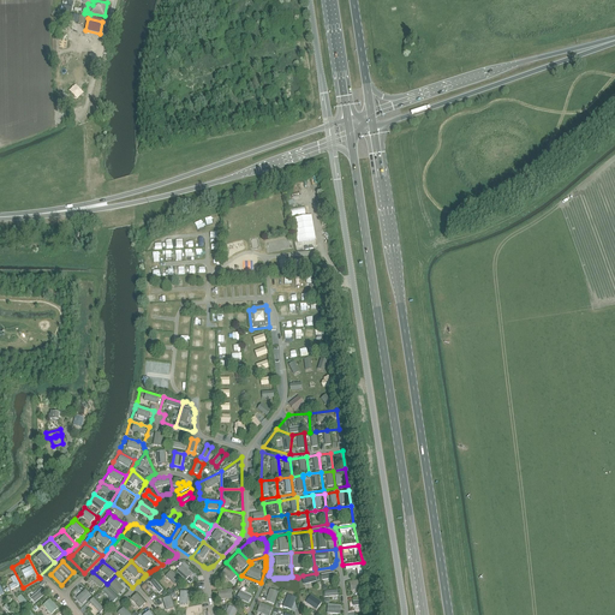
[(180,561),(169,567),(178,574),(185,580),(185,585),(196,584),(196,583),(202,581),(201,574),(201,573),(197,569),(186,561),(185,561),(184,561),(183,561),(180,561)]
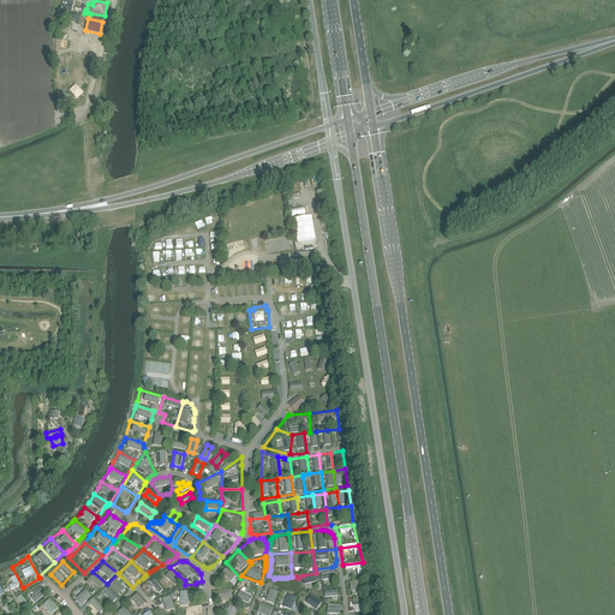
[(363,562),(342,565),(345,583),(365,579),(363,562)]
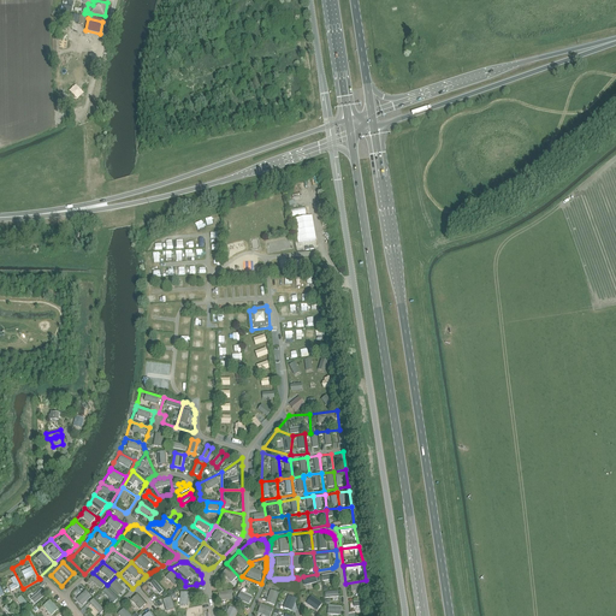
[(9,570),(0,574),(0,584),(6,597),(23,588),(12,568),(9,570)]
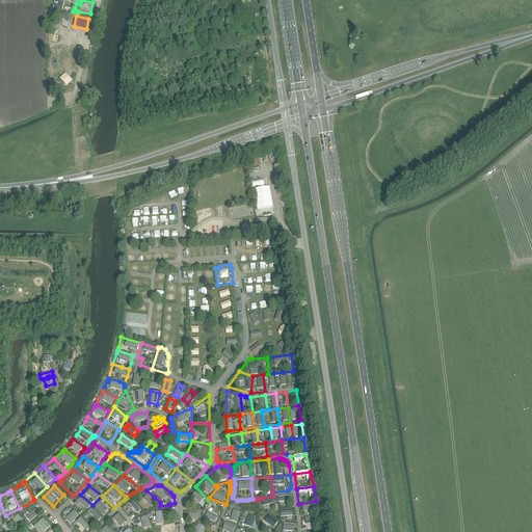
[(132,499),(147,514),(148,514),(153,510),(158,506),(160,506),(160,502),(154,497),(147,490),(138,496),(137,496),(135,498),(132,499)]
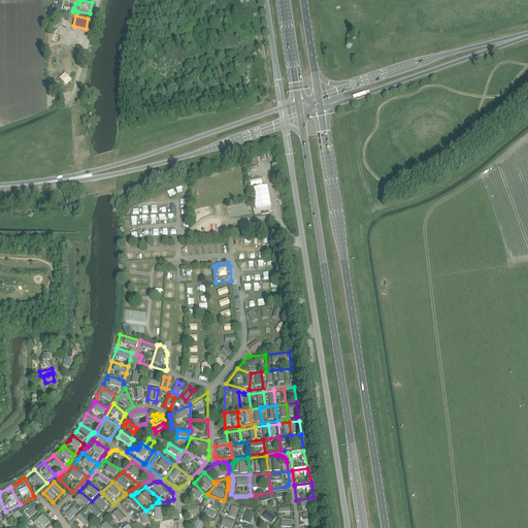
[(279,492),(274,494),(276,505),(293,503),(291,493),(290,491),(288,490),(279,492)]
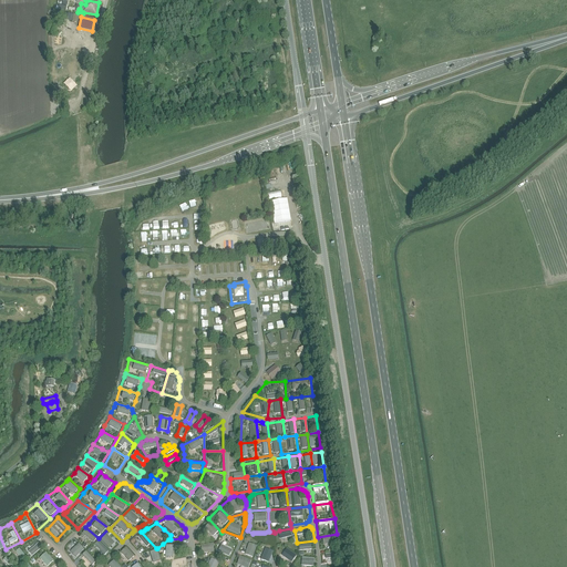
[(80,544),(86,550),(98,539),(99,538),(85,527),(74,537),(80,544)]
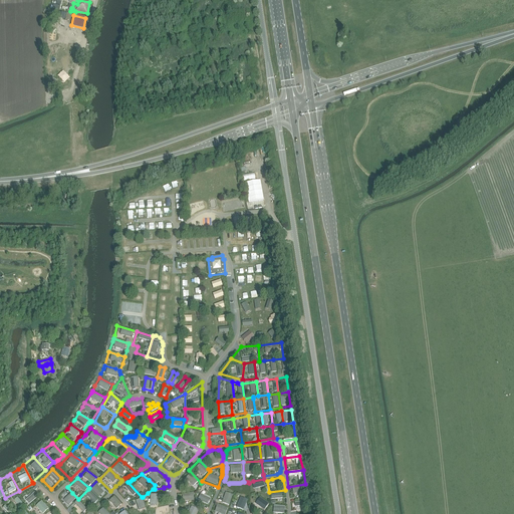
[(98,479),(89,488),(88,489),(96,497),(100,501),(105,496),(110,491),(99,480),(98,479)]
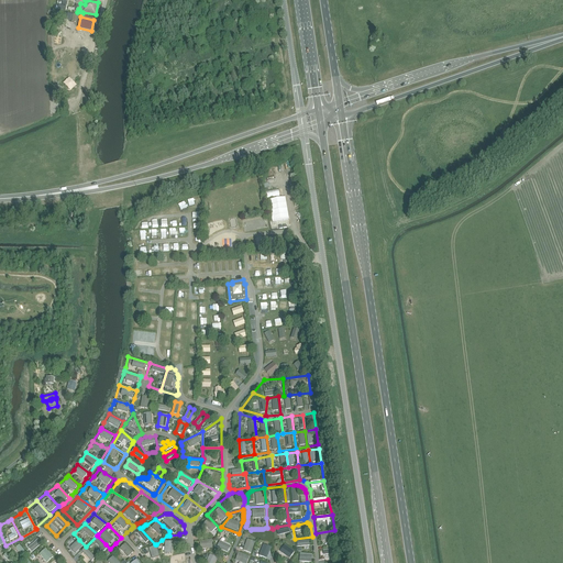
[(293,527),(289,525),(277,527),(273,529),(274,531),(274,533),(275,540),(279,540),(297,553),(295,539),(293,527)]
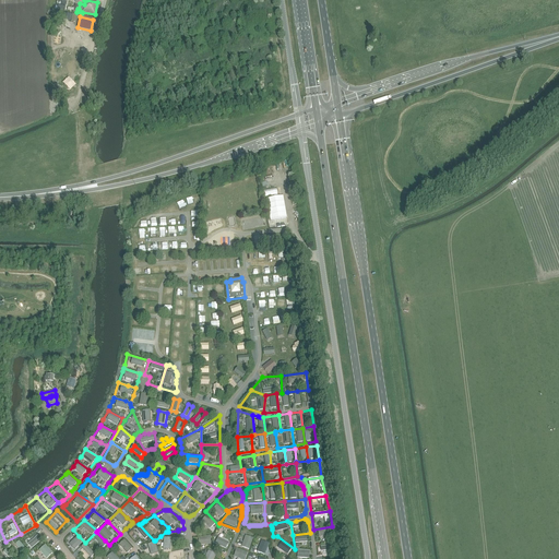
[(237,530),(219,523),(218,525),(214,535),(213,544),(227,551),(237,530)]
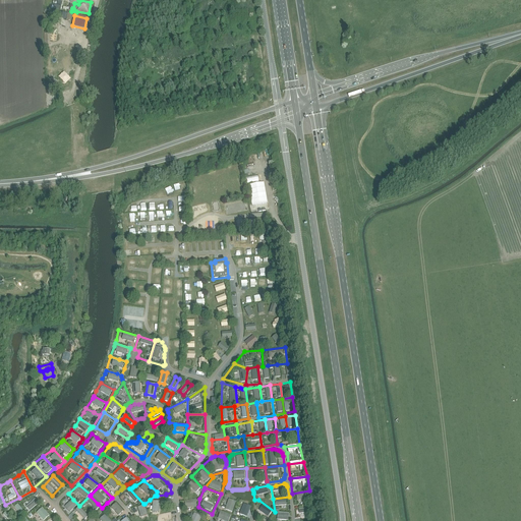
[(143,504),(129,488),(120,497),(120,498),(120,499),(129,509),(130,509),(137,506),(143,504)]
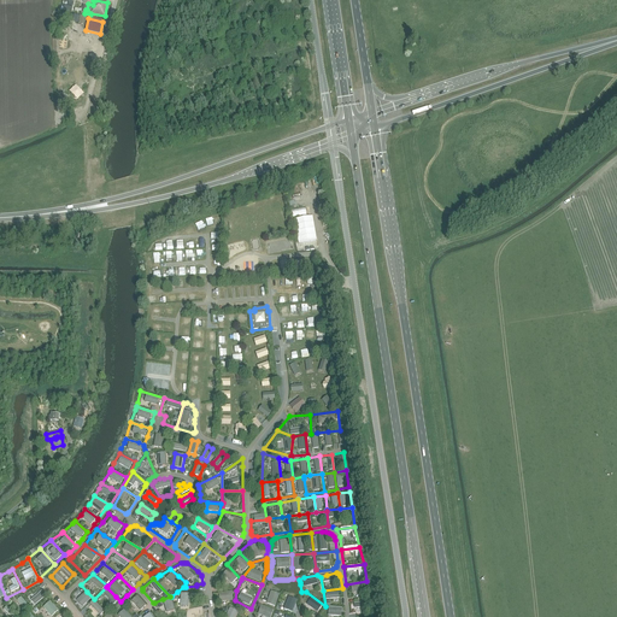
[(366,581),(346,585),(348,599),(368,595),(369,594),(366,581)]
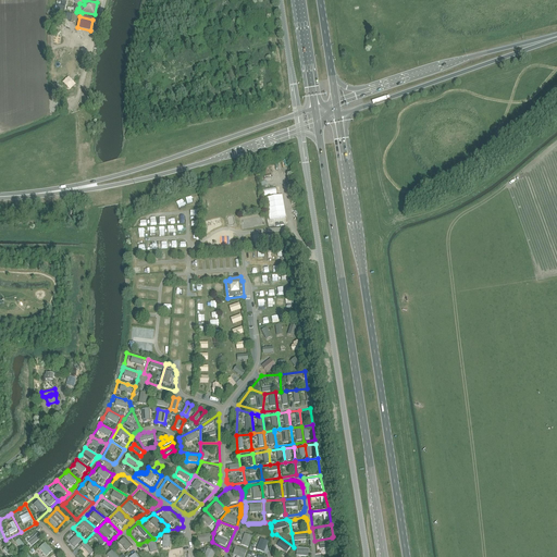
[(247,529),(242,527),(233,545),(248,551),(255,533),(254,533),(252,533),(248,530),(247,529)]
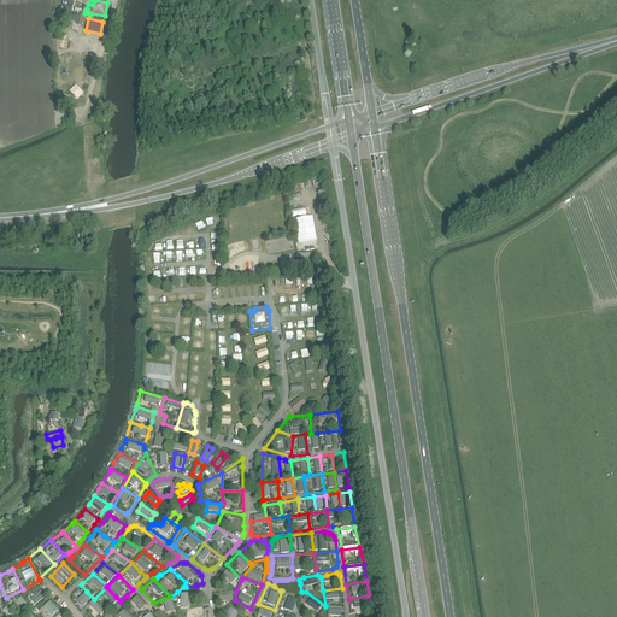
[(50,595),(39,585),(19,595),(33,609),(50,595)]
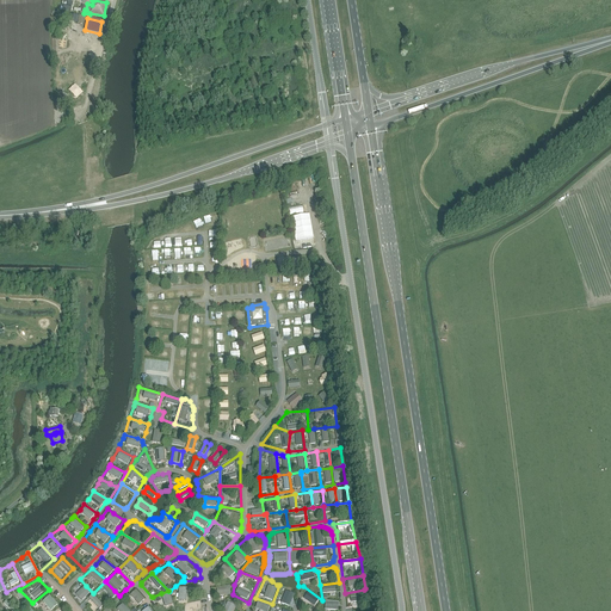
[(86,586),(80,579),(74,585),(72,587),(72,588),(71,588),(71,590),(71,591),(71,592),(71,593),(72,596),(73,597),(73,598),(80,605),(85,602),(93,593),(86,586)]
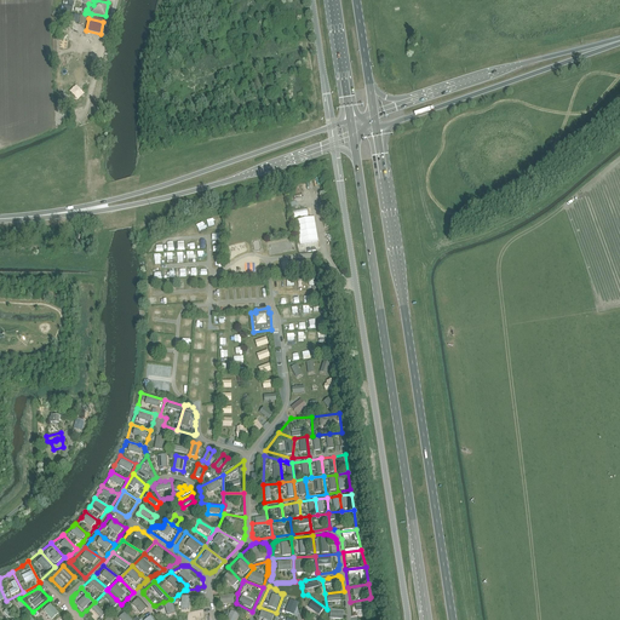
[(201,610),(197,589),(187,590),(184,590),(178,595),(172,600),(178,619),(187,619),(188,613),(201,610)]
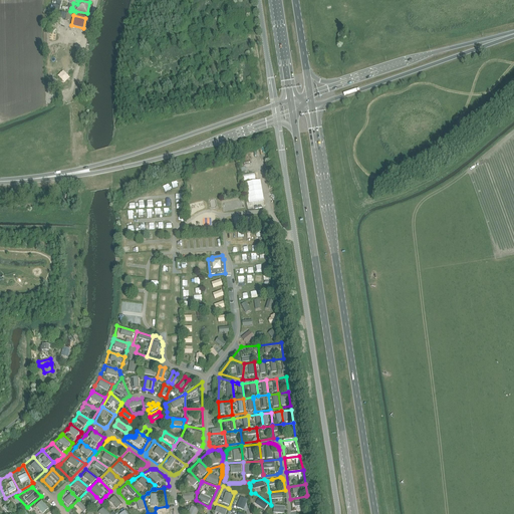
[(78,499),(89,511),(100,501),(88,489),(78,499)]
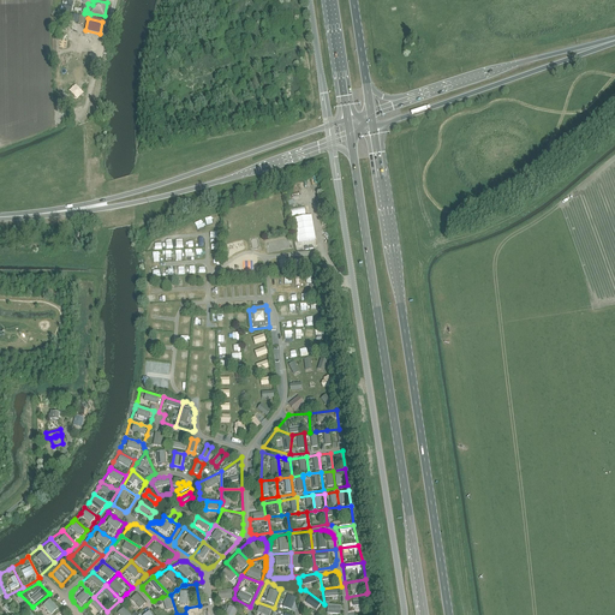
[(324,604),(344,604),(341,586),(322,589),(324,604)]
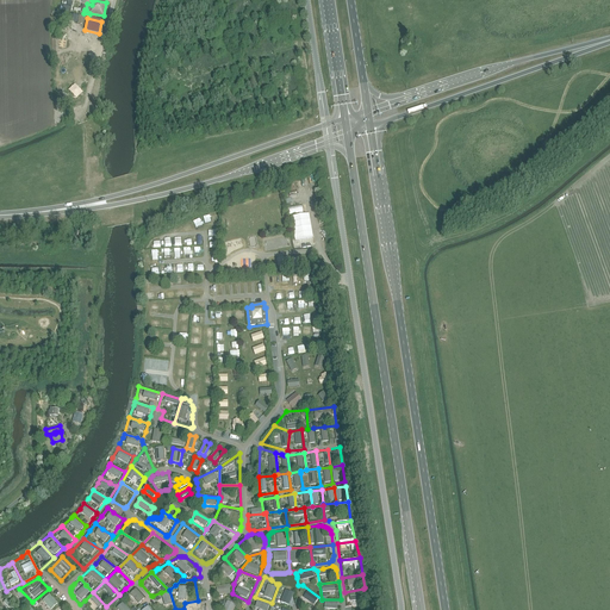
[(211,586),(215,609),(217,609),(222,609),(228,598),(229,598),(232,593),(234,584),(211,586)]
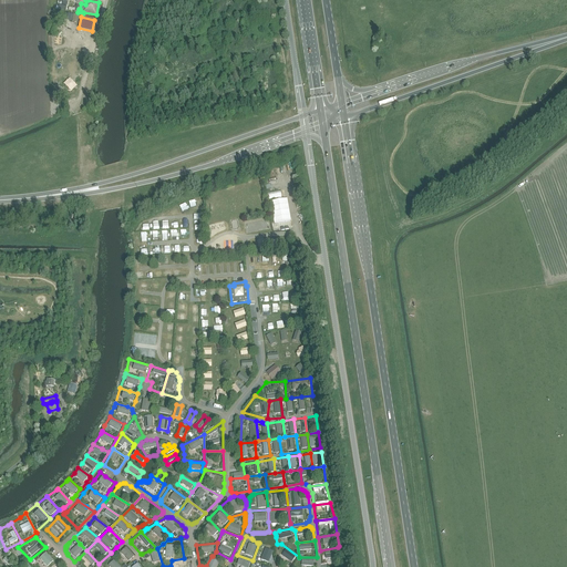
[(261,543),(259,543),(253,560),(271,566),(271,563),(276,562),(276,560),(276,559),(275,558),(275,553),(274,548),(272,548),(270,547),(269,546),(268,545),(267,546),(266,546),(264,546),(263,544),(261,543)]
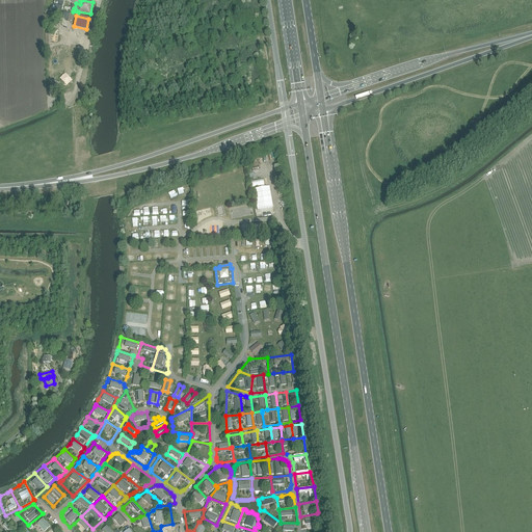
[(273,531),(275,529),(281,523),(264,510),(260,510),(261,511),(261,512),(260,513),(260,514),(259,514),(258,514),(257,514),(258,519),(258,524),(259,525),(259,526),(259,527),(259,528),(260,529),(260,530),(260,531),(259,531),(273,531)]
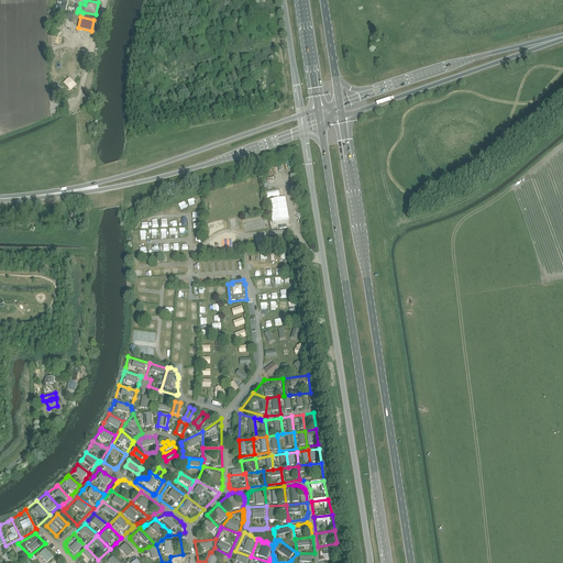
[(124,542),(112,554),(121,562),(127,562),(132,558),(136,554),(125,542),(124,542)]
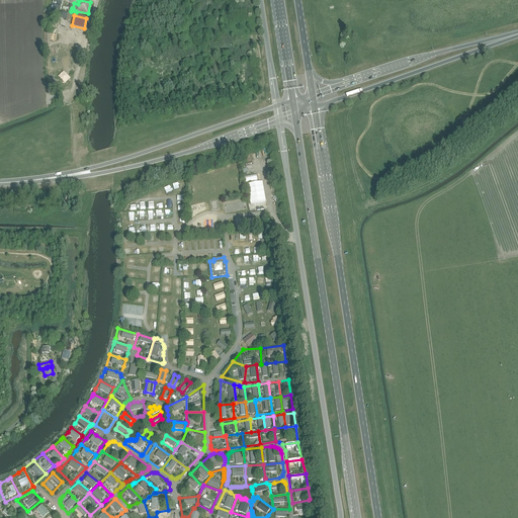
[(27,511),(16,500),(5,506),(16,517),(17,517),(25,512),(27,511)]
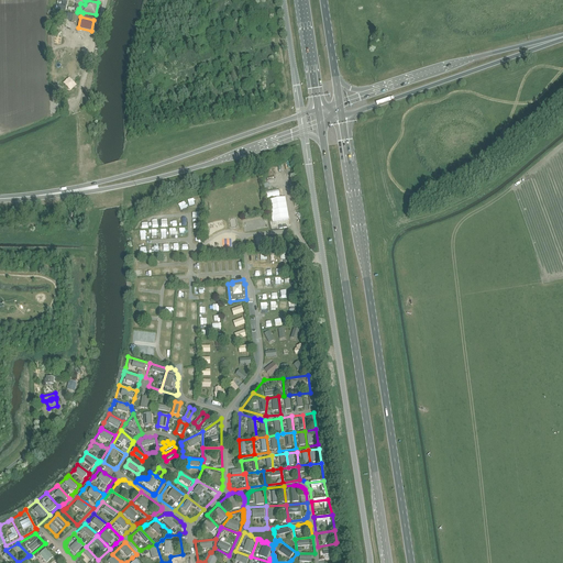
[(28,556),(32,562),(51,562),(54,561),(56,560),(58,560),(61,559),(45,543),(30,555),(28,556)]
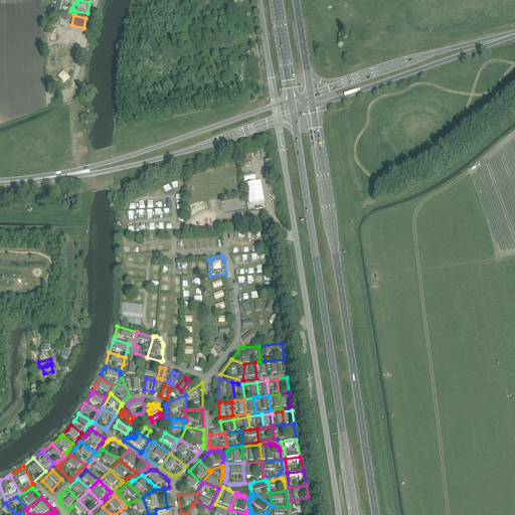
[(307,497),(291,500),(292,509),(292,514),(297,514),(305,514),(307,507),(307,497)]
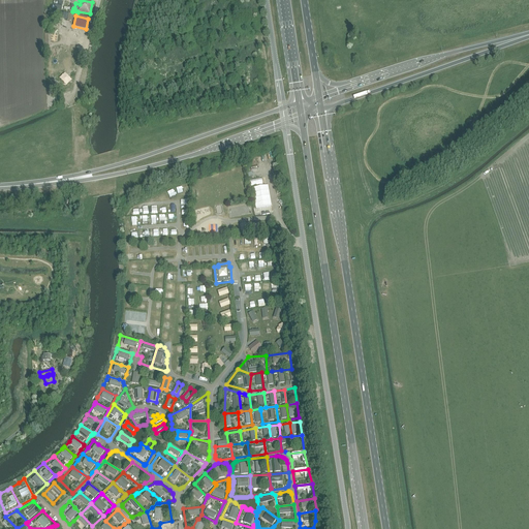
[(152,528),(147,511),(146,511),(139,514),(132,517),(131,517),(131,518),(130,520),(129,521),(129,522),(129,524),(132,528),(144,528),(145,528),(146,528),(146,527),(147,527),(148,527),(149,527),(149,528),(150,528),(152,528)]
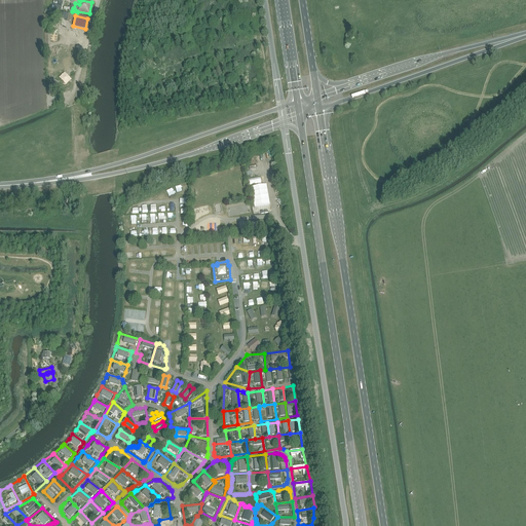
[(80,511),(73,518),(69,521),(72,525),(87,525),(91,523),(80,511)]
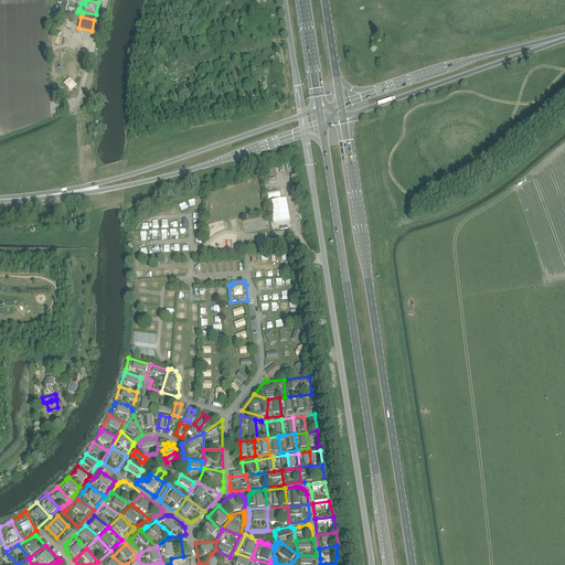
[(230,557),(215,550),(212,554),(211,554),(205,564),(201,564),(226,564),(227,564),(227,562),(228,560),(228,558),(230,557)]
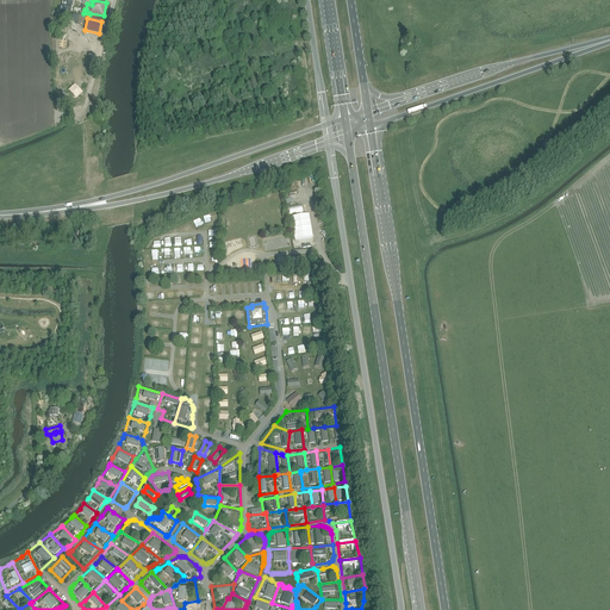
[(0,609),(19,609),(6,596),(0,598),(0,609)]
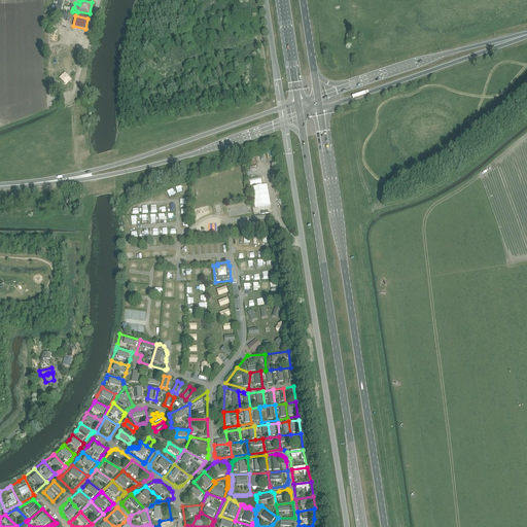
[(233,526),(235,521),(220,516),(216,524),(215,526),(233,526)]
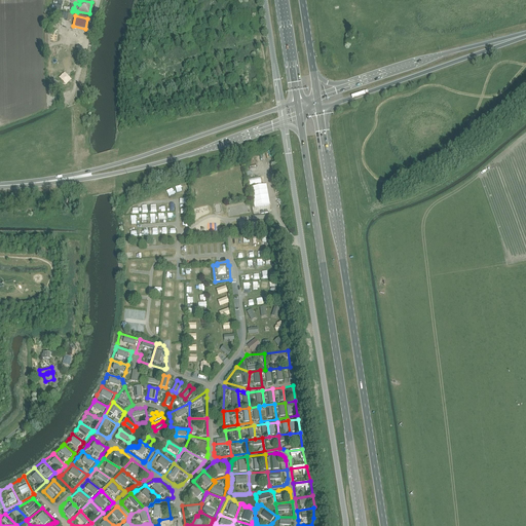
[(272,523),(276,525),(293,525),(294,525),(294,521),(294,517),(277,517),(272,523)]
